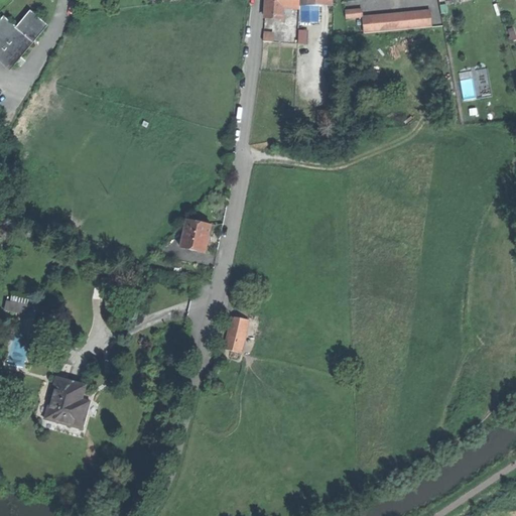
[(266,0),(266,5),(265,17),(282,18),(283,8),(283,0),(266,0)]
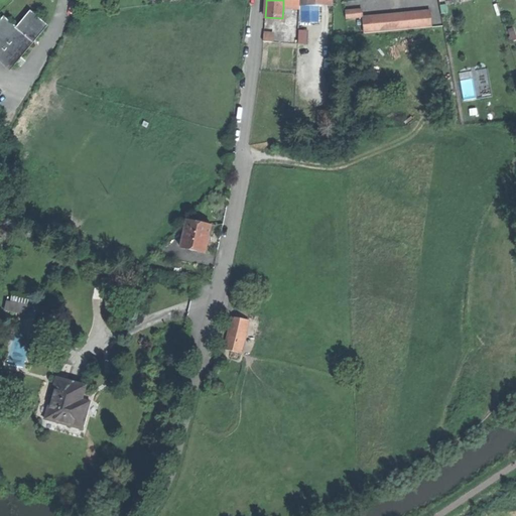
[(283,0),(283,8),(299,9),(300,5),(299,0),(283,0)]
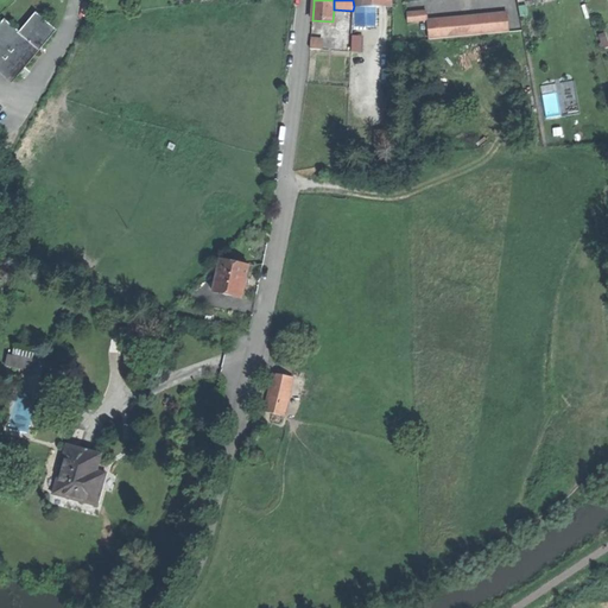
[(409,20),(428,19),(428,11),(409,12),(409,20)]
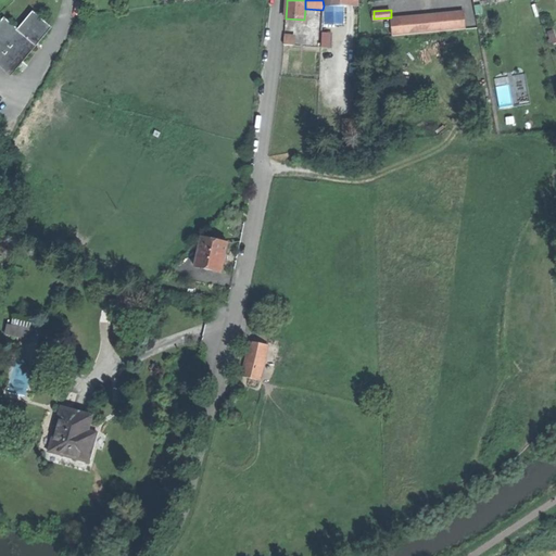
[(393,35),(466,28),(464,11),(391,17),(393,35)]
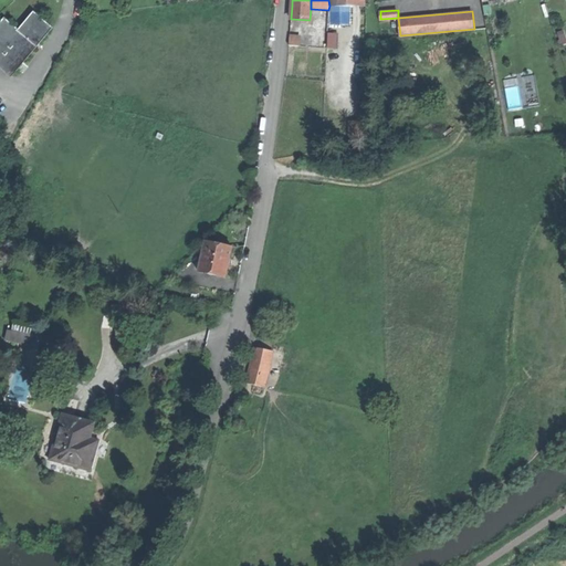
[(49,28),(32,14),(19,31),(12,24),(4,19),(0,23),(0,66),(7,72),(11,75),(35,45),(49,28)]
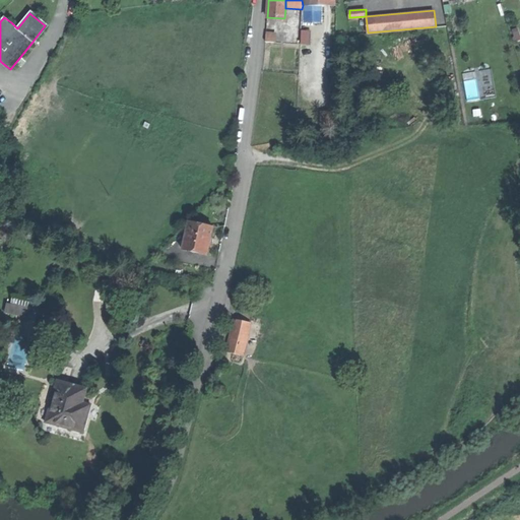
[(310,38),(310,29),(302,29),(302,44),(311,43),(311,38),(310,38)]
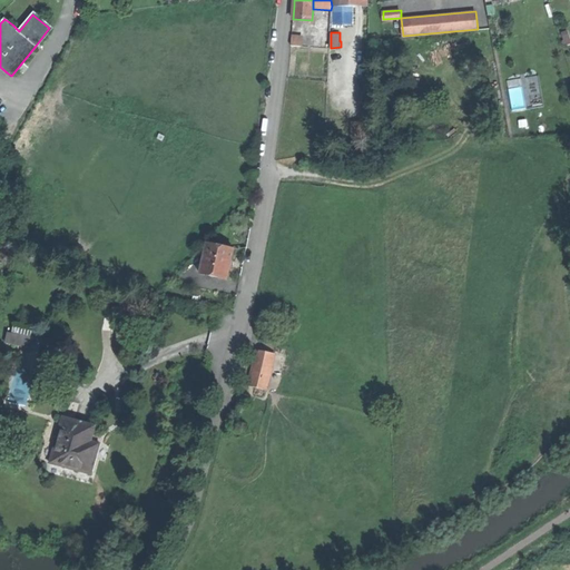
[(541,74),(508,79),(513,111),(546,107),(541,74)]
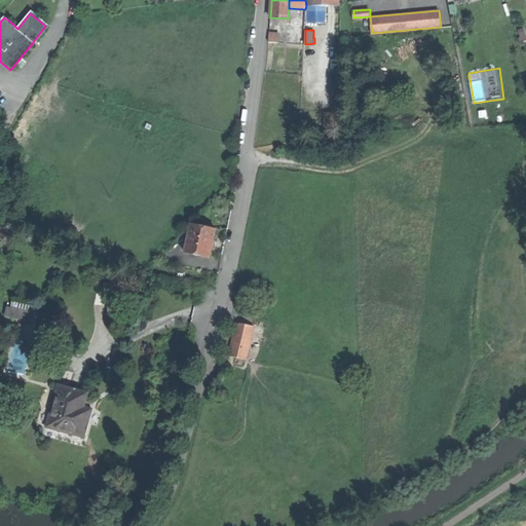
[(325,126),(339,126),(339,112),(325,112),(325,126)]
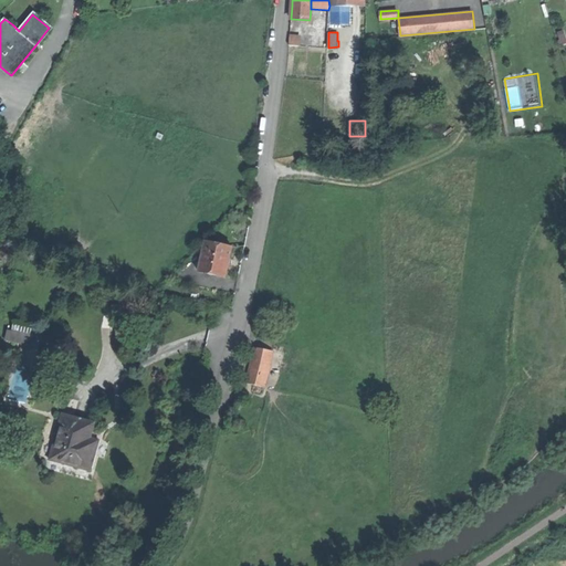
[(232,248),(206,241),(199,271),(226,276),(229,262),(232,248)]
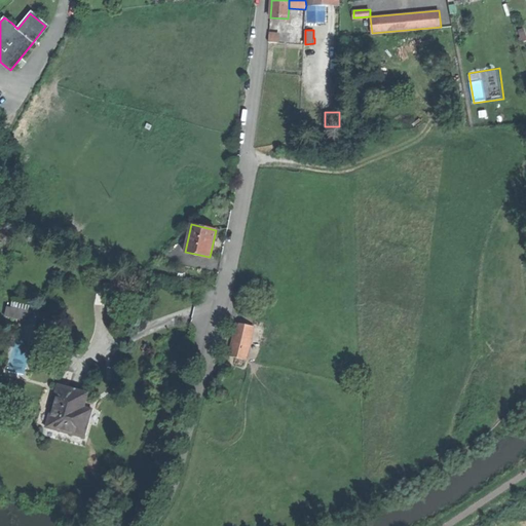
[(34,314),(4,309),(2,317),(35,324),(34,328),(48,331),(51,314),(35,311),(34,314)]
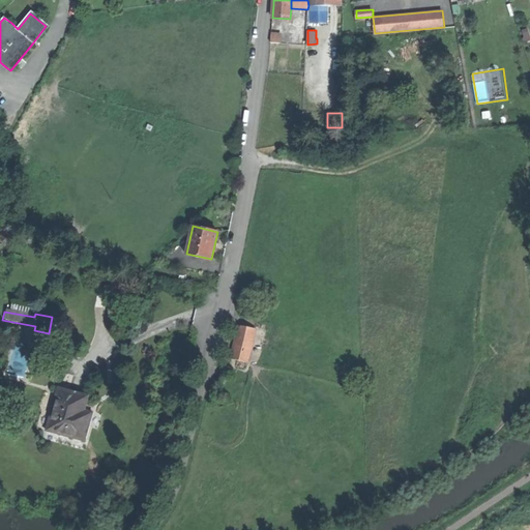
[(107,313),(106,325),(118,326),(119,314),(107,313)]
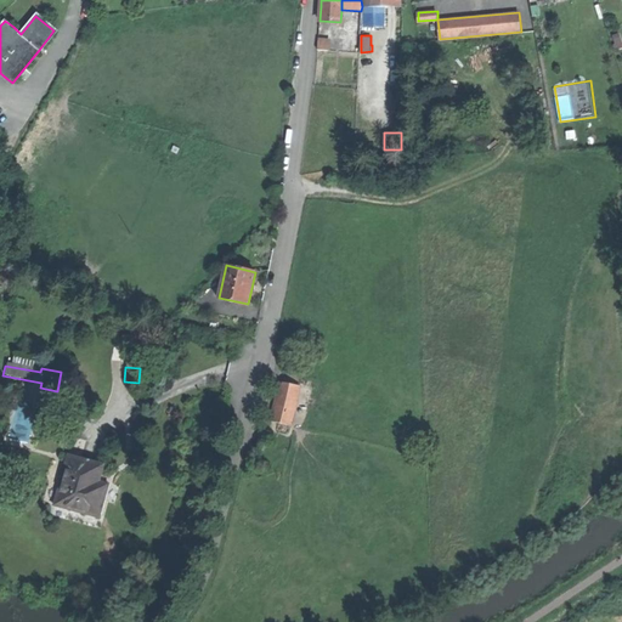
[(300,388),(282,383),(273,422),(290,425),(300,388)]
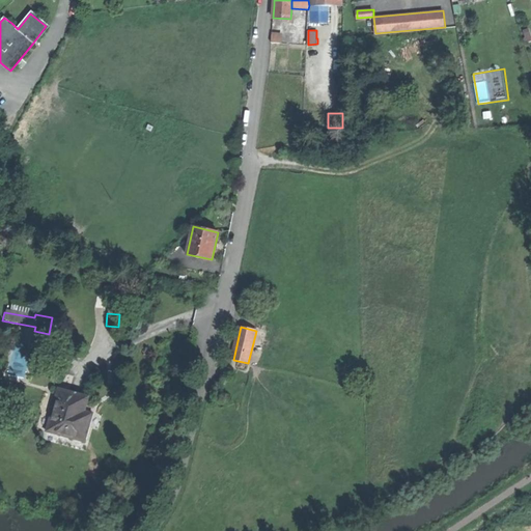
[(51,435),(85,443),(88,427),(79,425),(80,418),(81,413),(83,413),(86,398),(57,391),(50,420),(54,421),(51,435)]
